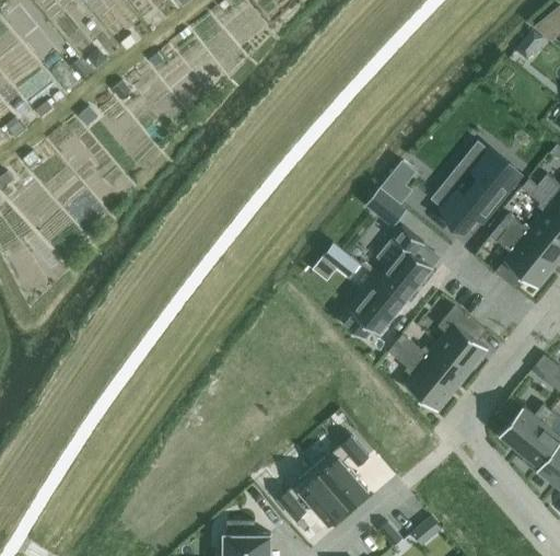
[(520,177),(510,169),(509,168),(505,164),(504,164),(501,161),(500,161),(489,152),(476,169),(465,160),(431,200),(442,209),(443,210),(441,211),(452,220),(456,223),(457,224),(461,228),(462,228),(466,231),(475,219),(480,223),(481,224),(520,177)]
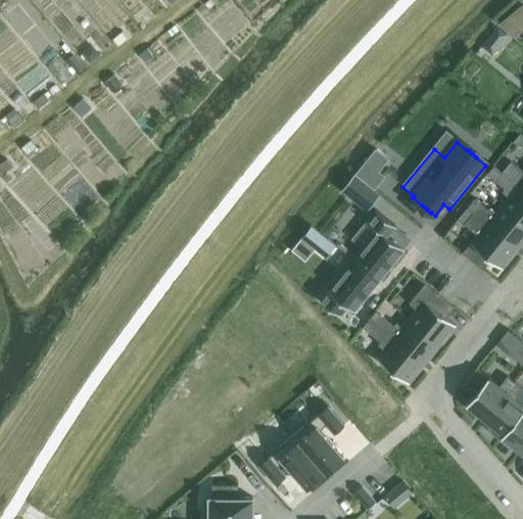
[(38,180),(59,164),(44,143),(22,158),(38,180)]
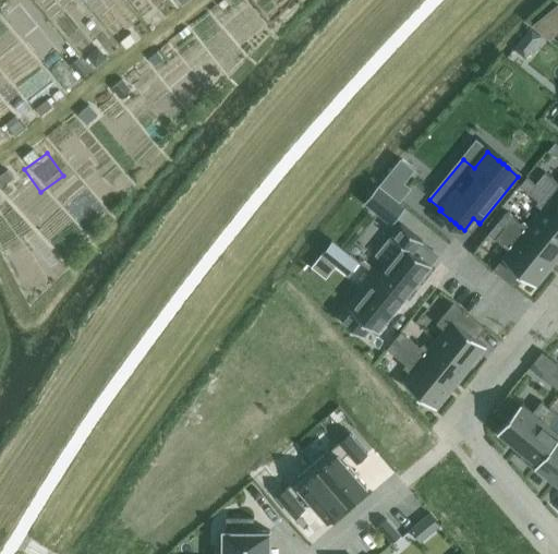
[(389,175),(378,189),(399,205),(410,192),(403,187),(389,175)]
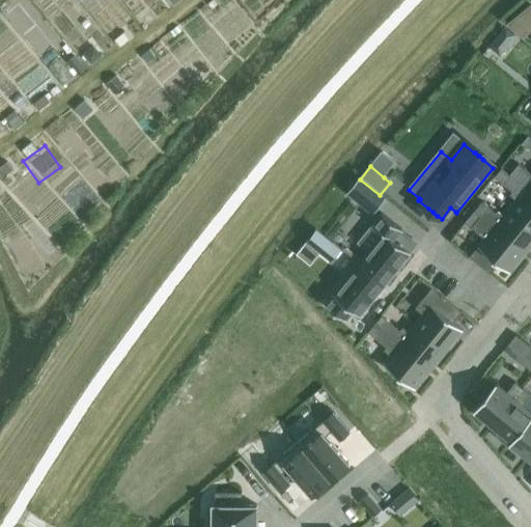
[(530,176),(518,167),(509,177),(509,178),(530,195),(530,176)]
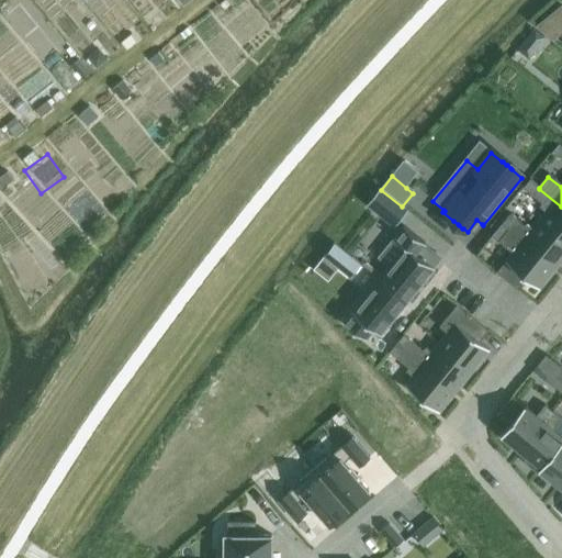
[(561,207),(539,189),(539,188),(530,181),(523,190),(542,205),(539,209),(546,214),(539,223),(561,241),(561,207)]
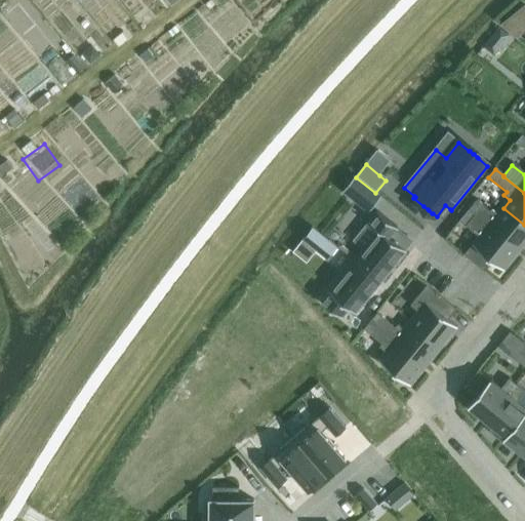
[(356,177),(346,191),(370,210),(380,198),(375,193),(356,177)]
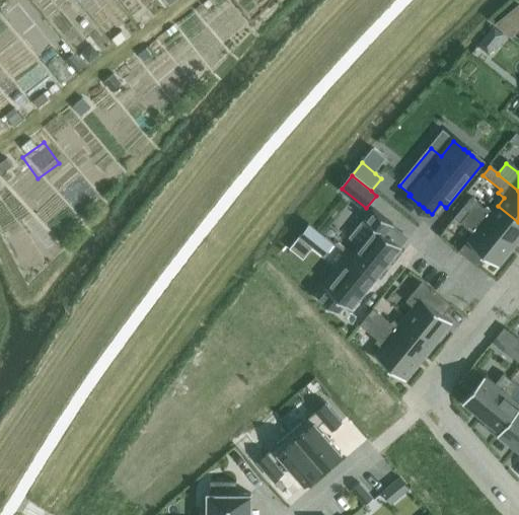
[(486,209),(485,210),(470,200),(463,209),(469,214),(514,249),(518,242),(518,222),(498,206),(491,213),(486,209)]
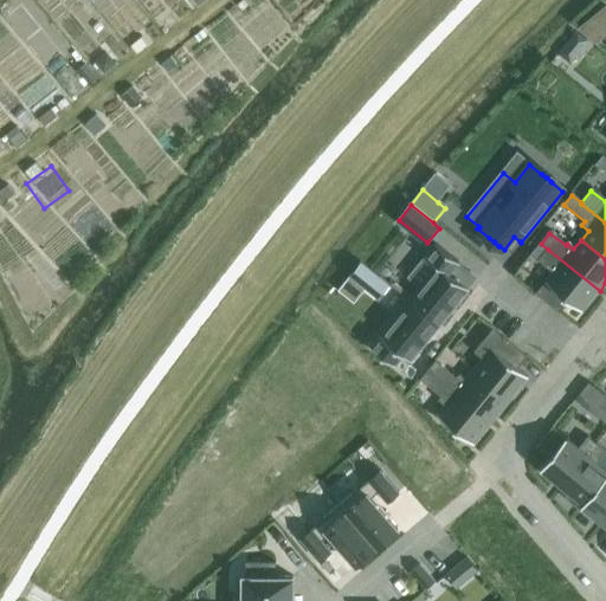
[(410,303),(438,327),(468,291),(450,276),(458,265),(437,247),(426,259),(437,269),(410,303)]
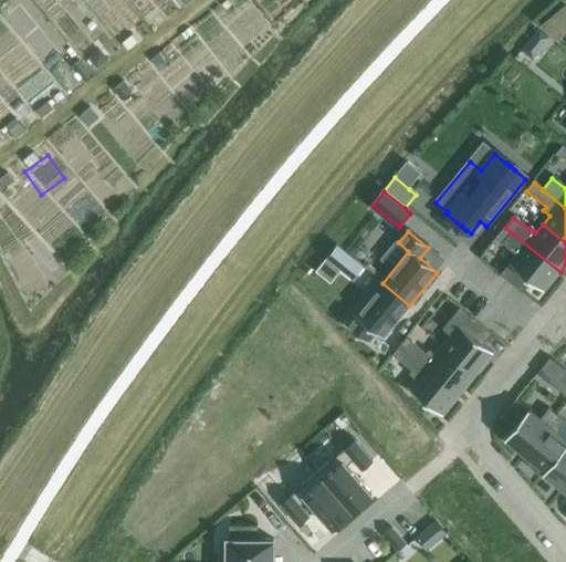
[(543,294),(561,272),(512,233),(502,246),(516,257),(500,277),(522,294),(530,283),(543,294)]
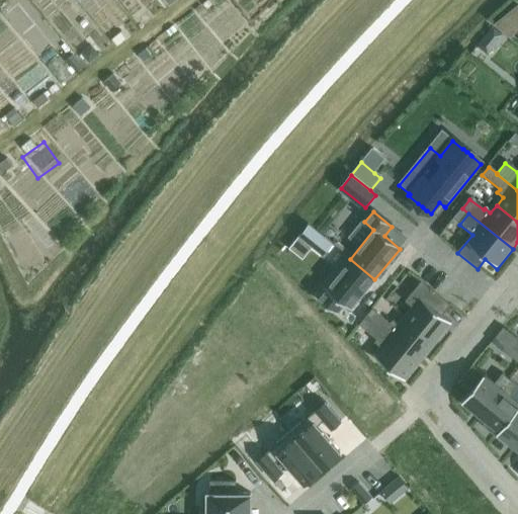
[(309,226),(298,239),(312,250),(322,259),(333,246),(309,226)]
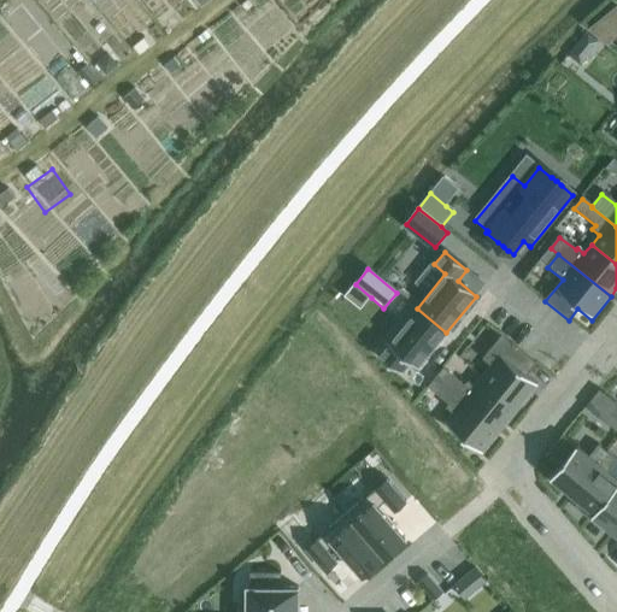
[(446,333),(417,309),(377,357),(400,375),(409,364),(417,370),(446,333)]
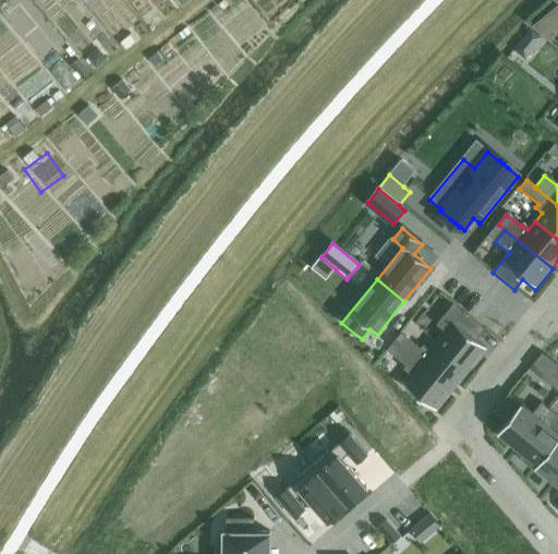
[(476,341),(485,332),(453,305),(436,326),(444,333),(436,342),(470,370),(486,350),(476,341)]
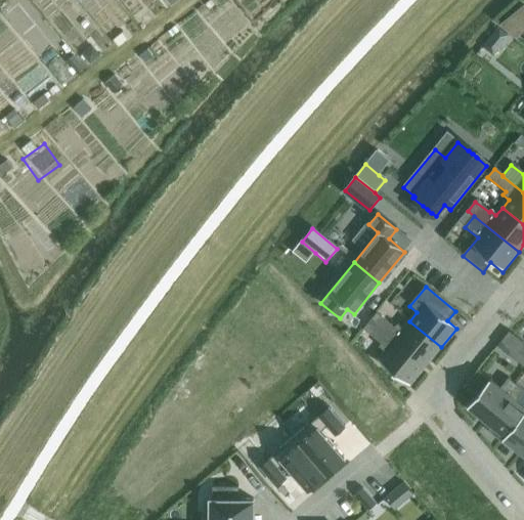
[(396,326),(394,329),(377,314),(369,322),(425,367),(441,347),(409,321),(402,331),(396,326)]
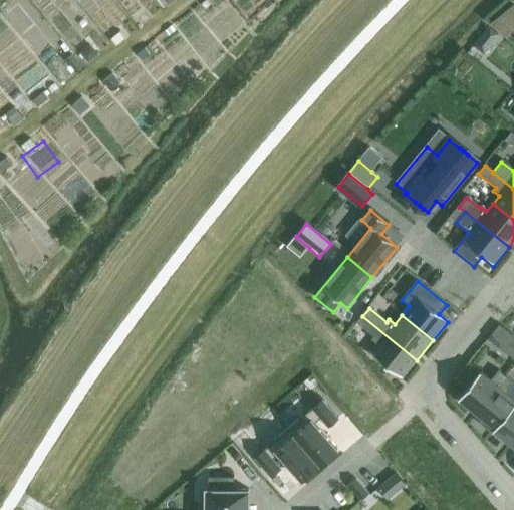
[(402,379),(417,360),(362,316),(356,324),(373,338),(371,341),(376,345),(370,354),(402,379)]
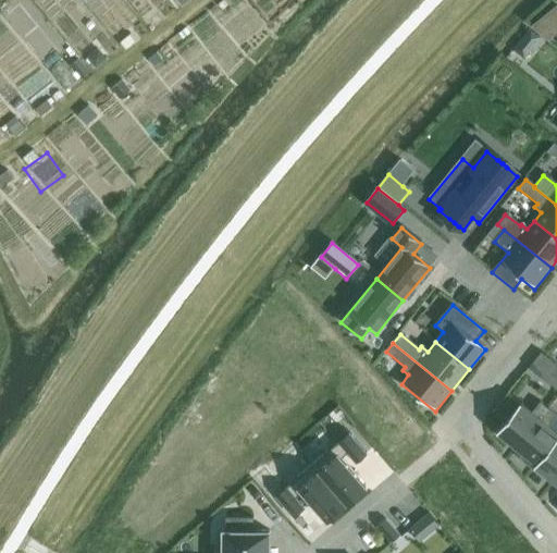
[(556,366),(547,359),(545,357),(541,354),(528,370),(556,393),(556,366)]
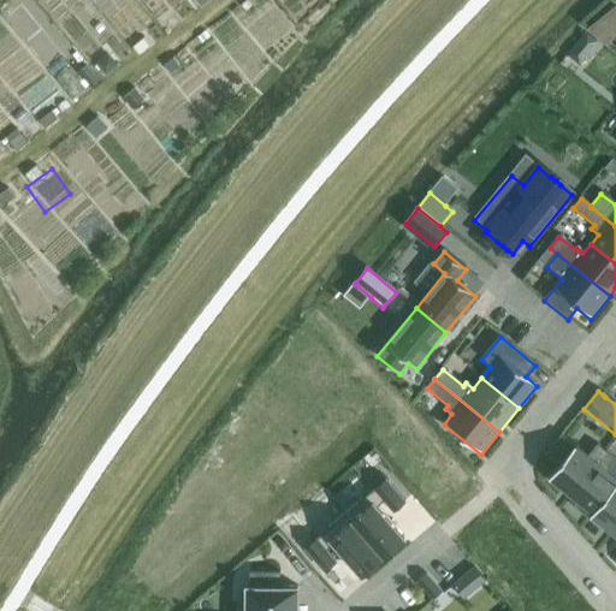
[(561,437),(544,457),(545,457),(557,468),(549,479),(572,497),(606,454),(597,446),(588,457),(575,446),(574,448),(561,437)]
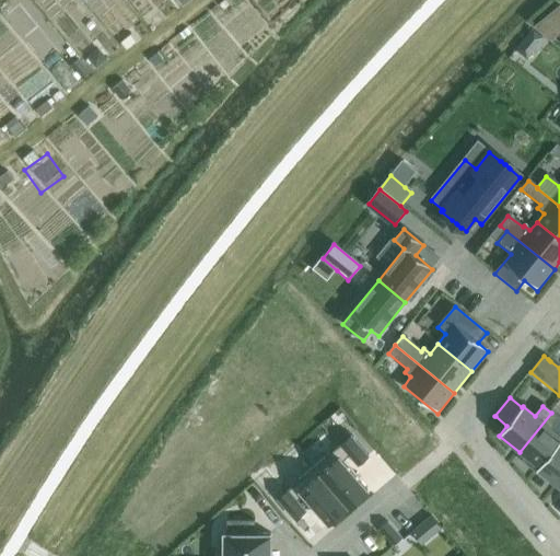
[(559,436),(551,429),(559,419),(551,413),(520,452),(538,467),(537,470),(537,471),(559,441),(559,436)]
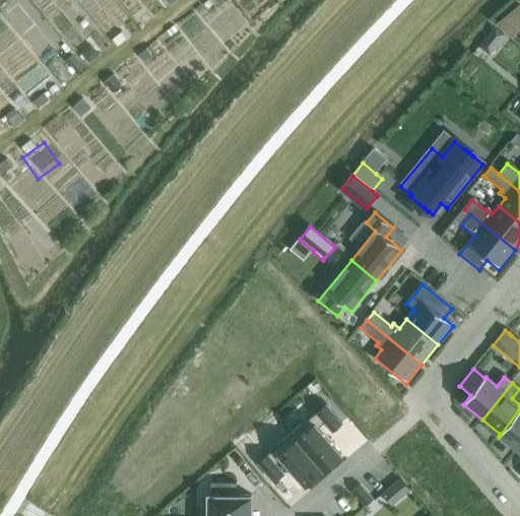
[(307,432),(298,441),(324,471),(342,456),(319,429),(325,425),(333,434),(343,426),(326,406),(303,427),(307,432)]
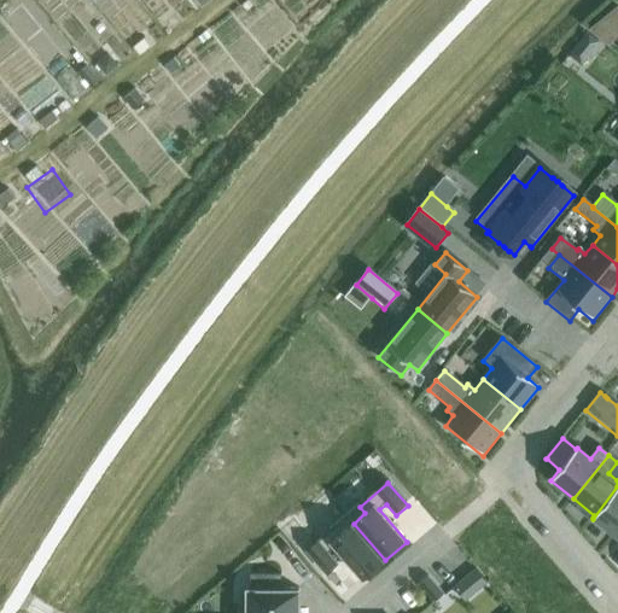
[(617,486),(593,519),(614,536),(617,531),(617,486)]
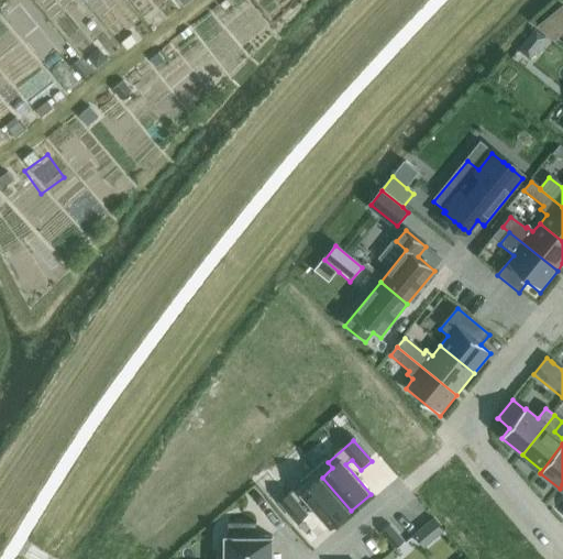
[(306,481),(279,503),(298,524),(309,515),(299,504),(306,499),(331,528),(351,511),(322,478),(311,486),(306,481)]
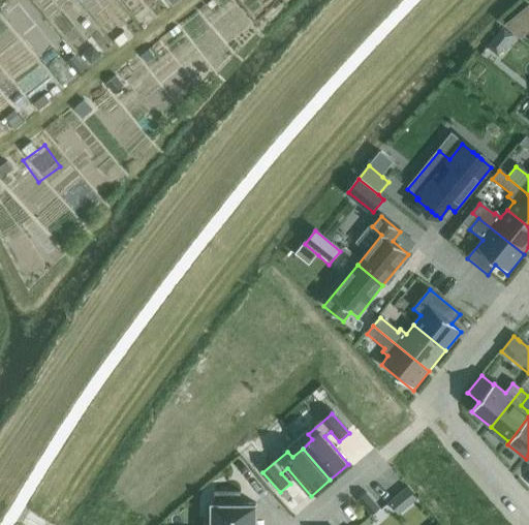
[(394,500),(386,505),(398,518),(416,501),(405,490),(394,500)]
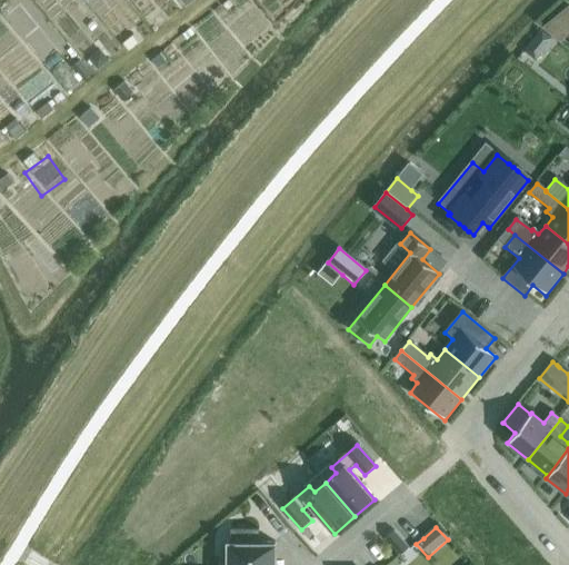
[(218,562),(218,564),(275,564),(276,544),(259,544),(260,529),(231,529),(231,544),(229,544),(229,562),(218,562)]
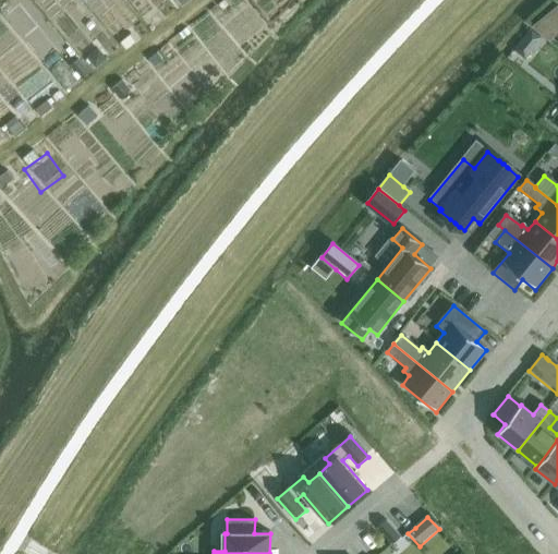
[(389,520),(378,530),(392,546),(403,537),(389,520)]
